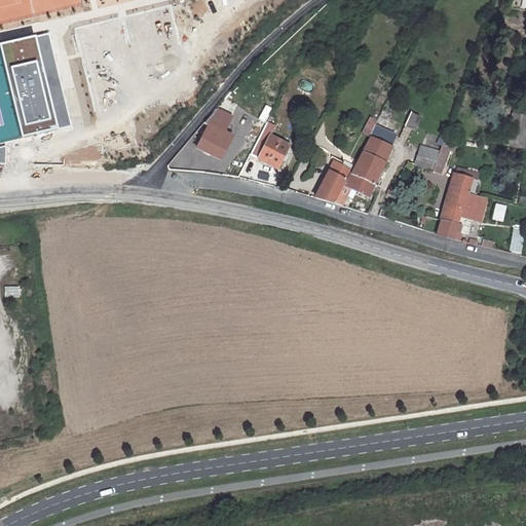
[(48,33),(0,45),(0,47),(22,138),(71,125),(48,33)]
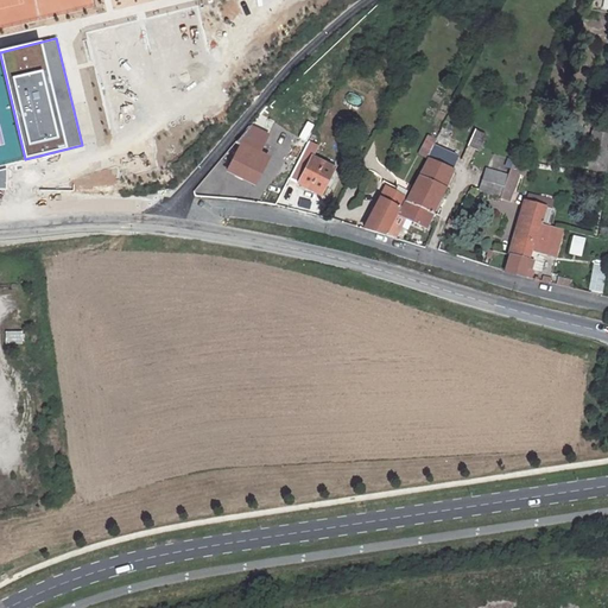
[(343,102),(358,109),(363,100),(349,92),(343,102)]
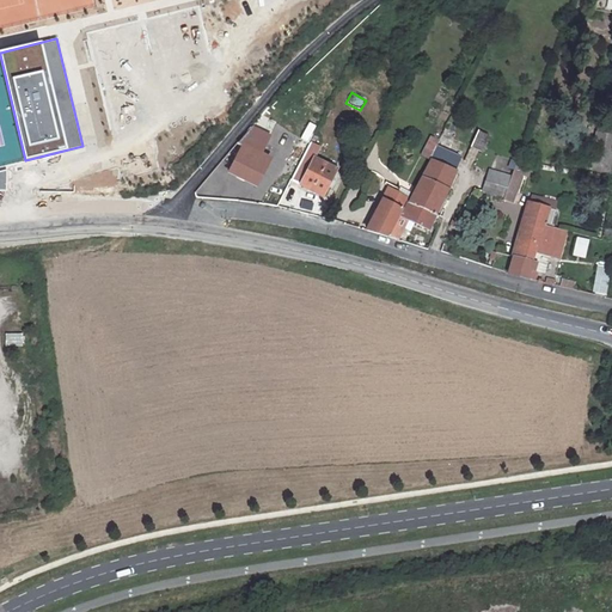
[(265,109),(250,127),(265,133),(276,115),(265,109)]
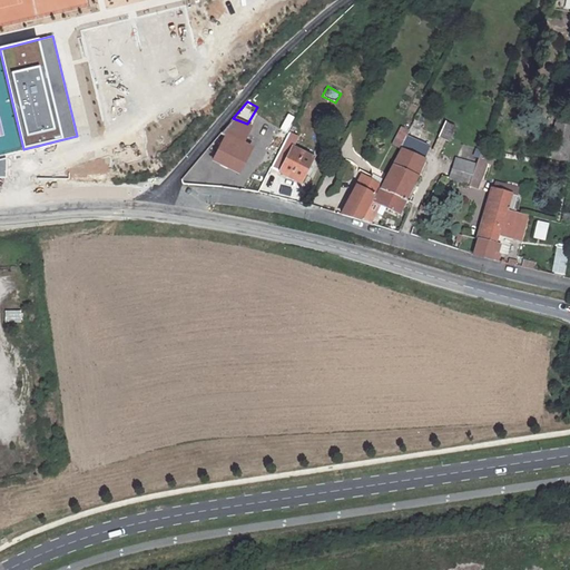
[(287,134),(294,117),(285,114),(278,131),(287,134)]
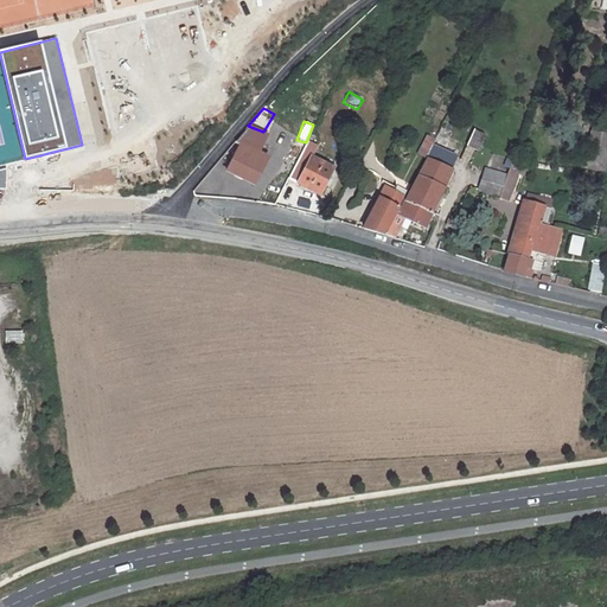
[(248,126),(240,136),(243,139),(227,170),(253,183),(259,173),(262,176),(266,168),(262,167),(267,158),(257,153),(267,133),(263,132),(248,126)]
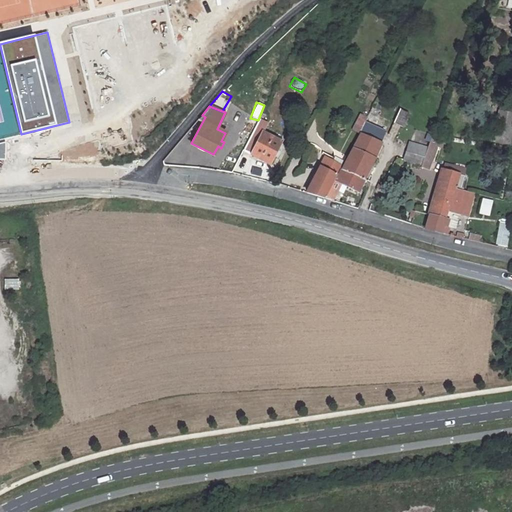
[(321,169),(309,193),(318,196),(333,201),(341,184),(358,192),(390,120),(373,113),(375,108),(372,106),(359,133),(360,134),(335,181),(333,180),(335,176),(321,169)]
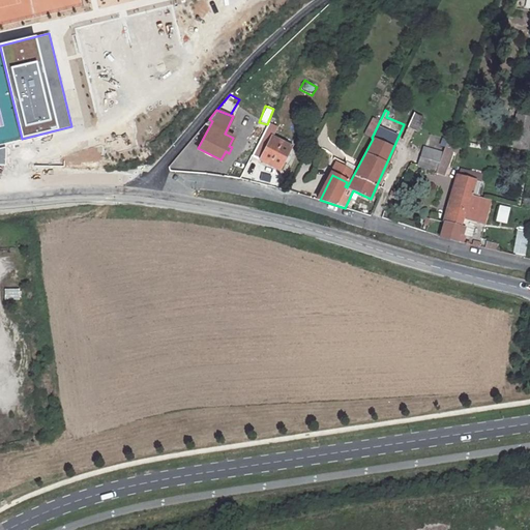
[(413,114),(408,126),(417,130),(422,117),(413,114)]
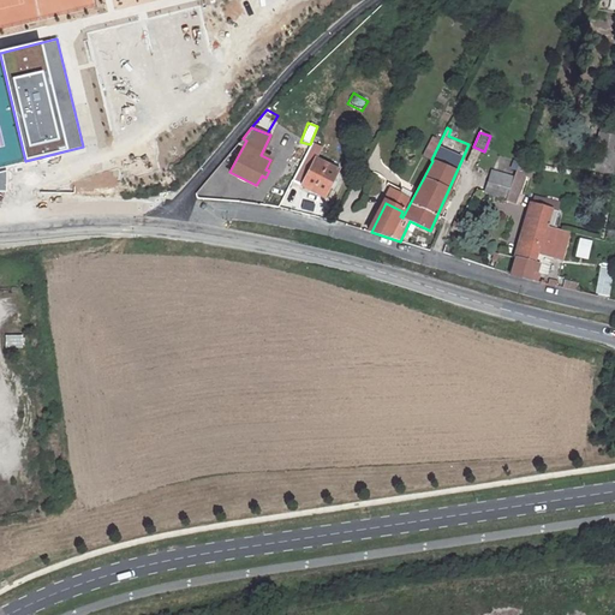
[(429,160),(437,139),(429,136),(421,156),(429,160)]
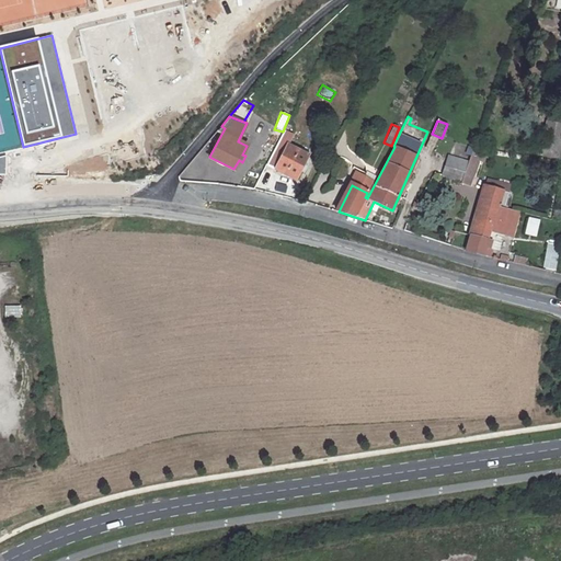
[(284,130),(279,140),(288,145),(293,135),(284,130)]
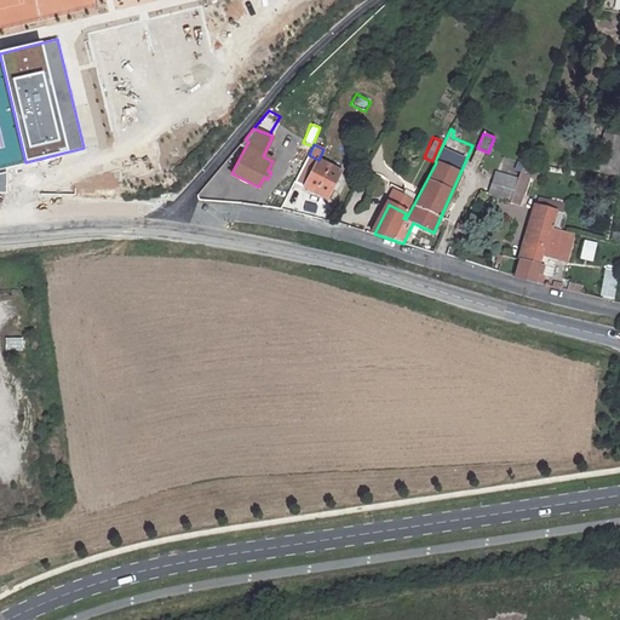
[(339,184),(336,182),(340,171),(319,160),(309,155),(294,182),(326,199),(332,188),(336,190),(339,184)]
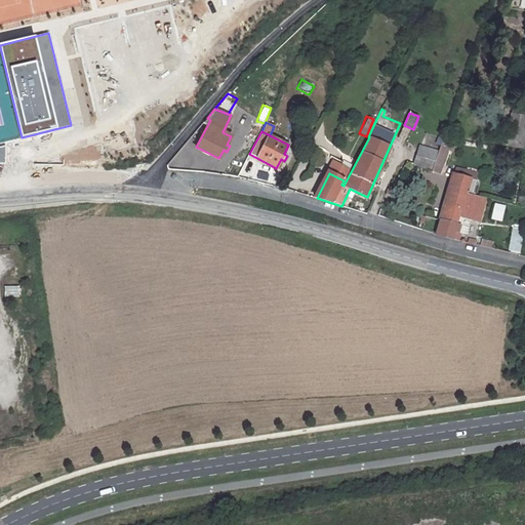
[(421,153),(416,165),(431,170),(439,150),(420,146),(418,151),(421,153)]
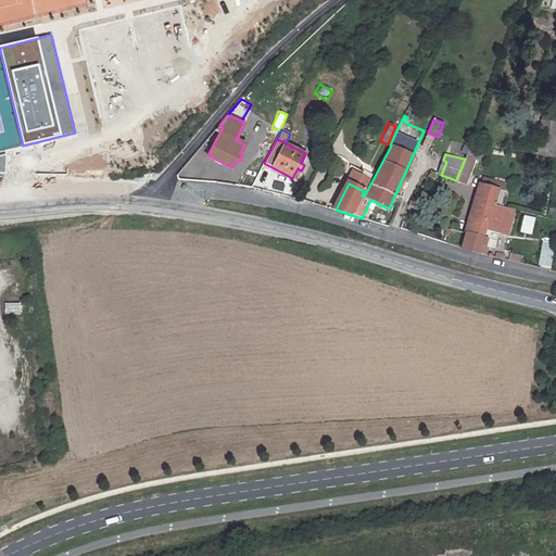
[(466,154),(456,180),(465,184),(474,158),(466,154)]
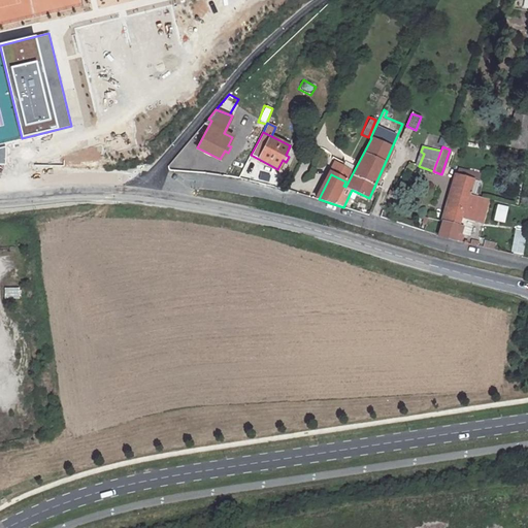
[(454,183),(438,236),(461,241),(465,225),(467,220),(471,221),(483,224),(489,199),(474,196),(479,180),(460,176),(457,185),(454,183)]
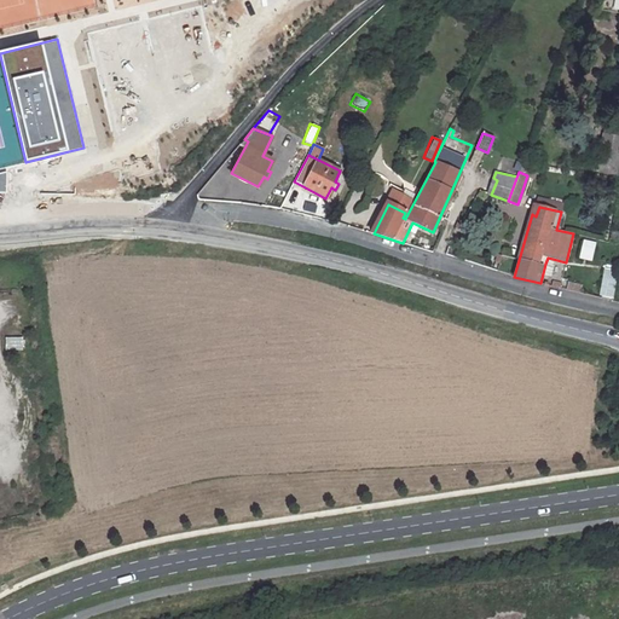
[(585,242),(582,256),(590,259),(594,243),(585,242)]
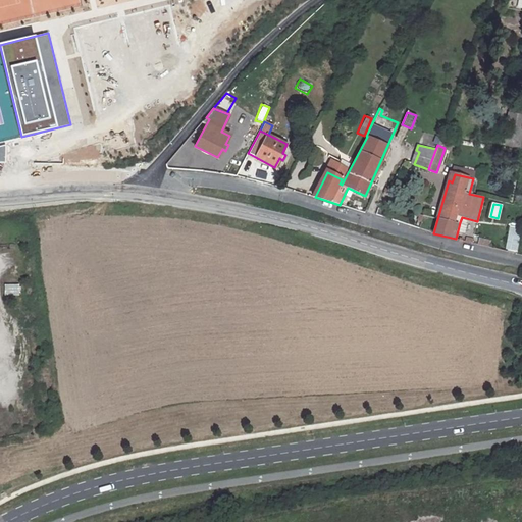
[(511,226),(507,249),(518,251),(521,228),(511,226)]
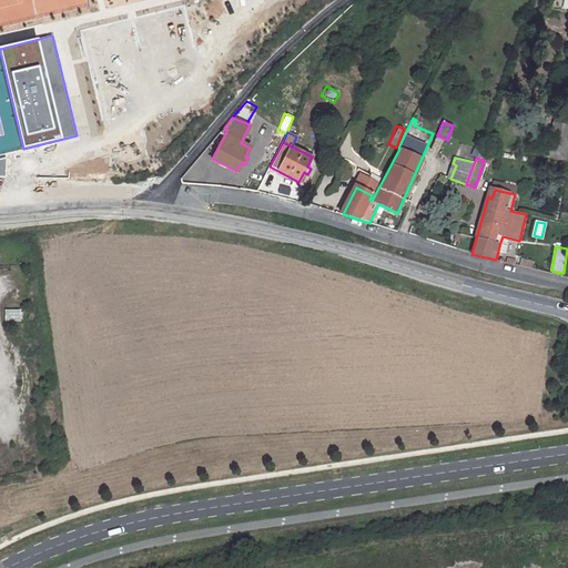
[(23,321),(23,308),(6,310),(7,322),(23,321)]
